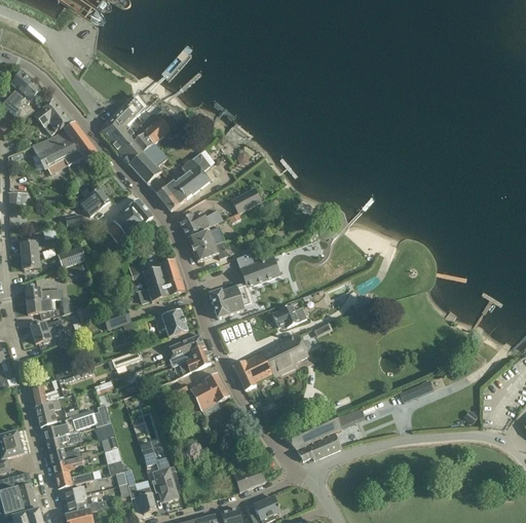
[(148,23),(117,2),(102,25),(104,27),(104,28),(109,31),(105,36),(117,45),(121,39),(149,59),(152,60),(156,54),(159,58),(151,67),(157,73),(166,63),(167,63),(172,60),(171,54),(177,45),(167,36),(148,23)]
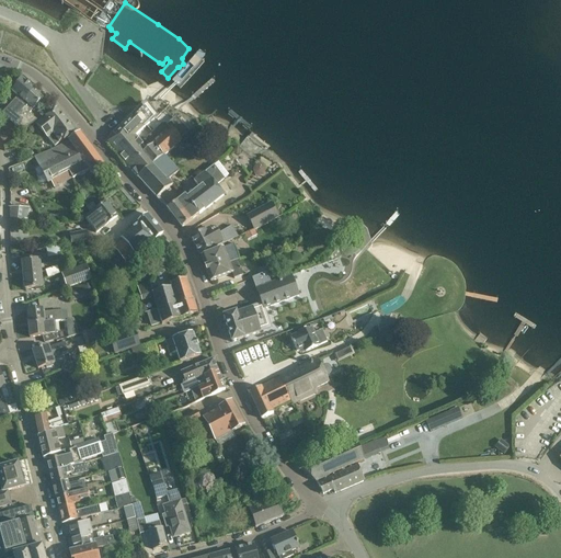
[(32,93),(37,89),(22,76),(11,88),(18,93),(3,111),(2,104),(1,103),(2,102),(0,100),(0,113),(3,114),(3,112),(18,124),(23,117),(18,112),(27,101),(24,99),(30,92),(32,93)]
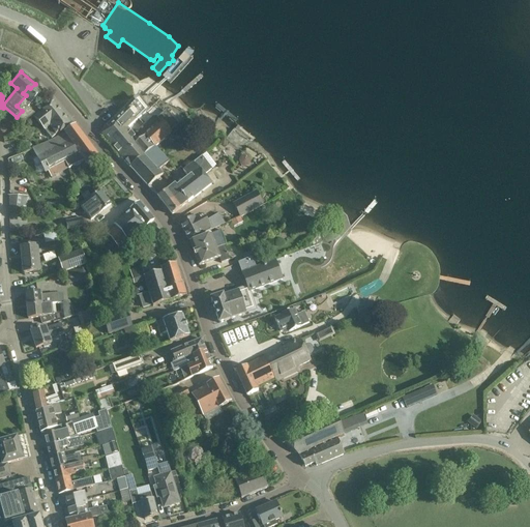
[(22,111),(17,117),(23,122),(35,112),(27,105),(31,99),(41,89),(35,84),(30,88),(28,87),(23,93),(26,95),(17,106),(22,111)]
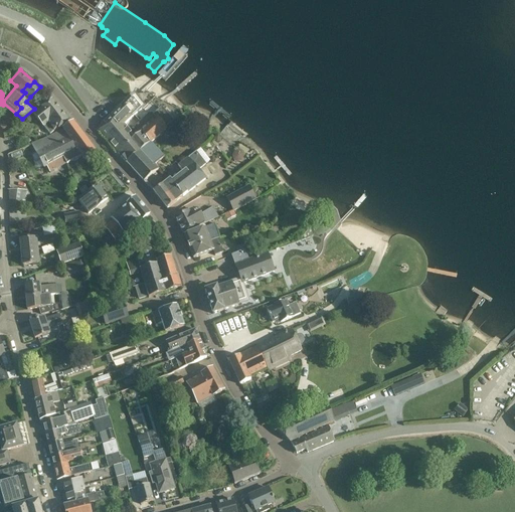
[(49,132),(53,128),(56,125),(58,127),(69,119),(61,108),(51,96),(40,106),(32,112),(49,132)]
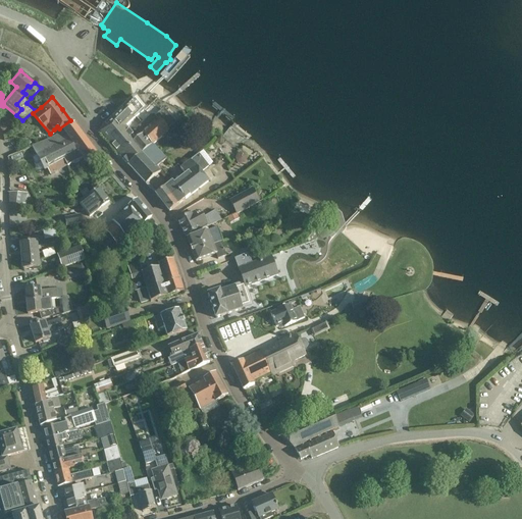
[(128,162),(169,128),(168,127),(175,120),(163,106),(154,114),(157,118),(137,137),(125,124),(143,108),(134,98),(100,130),(128,162)]
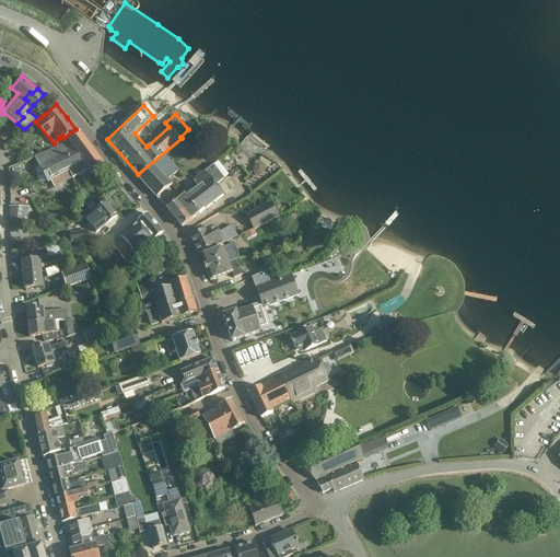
[(63,181),(72,175),(89,165),(93,172),(105,162),(80,129),(69,137),(69,138),(46,148),(34,153),(48,181),(53,177),(53,176),(59,173),(63,181)]
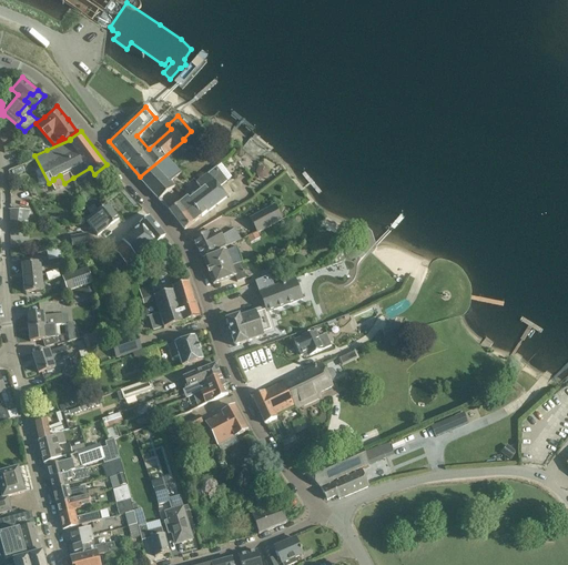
[(176,185),(171,179),(181,170),(166,155),(184,140),(140,177),(161,200),(176,185)]
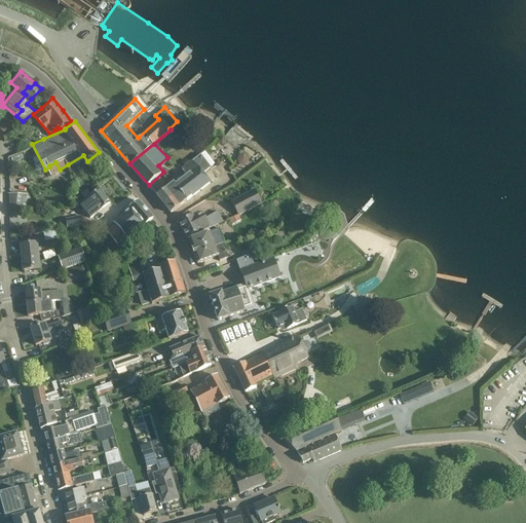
[(243,151),(238,152),(236,156),(238,161),(242,163),(247,161),(249,157),(248,153),(243,151)]
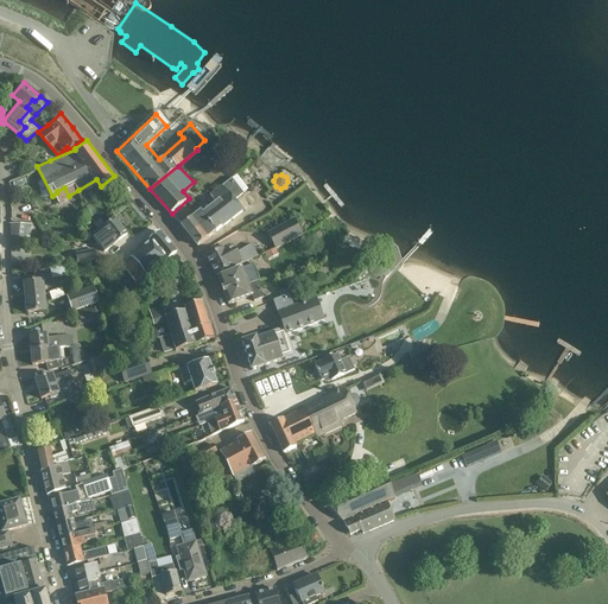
[(242,191),(232,177),(222,183),(210,192),(216,201),(220,198),(226,207),(188,235),(190,239),(191,237),(197,243),(222,224),(242,209),(234,198),(242,191)]
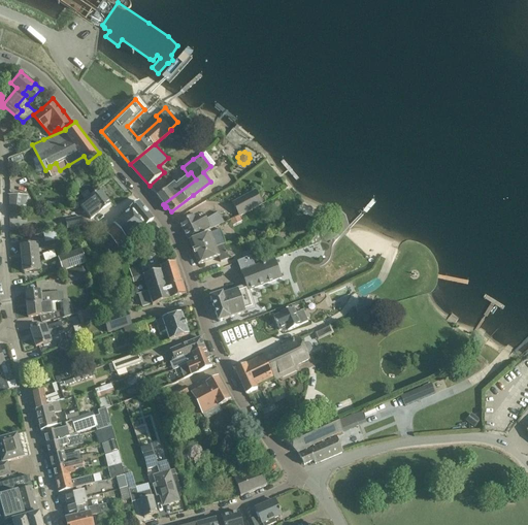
[(191,172),(188,174),(159,197),(162,200),(160,201),(163,204),(196,179),(191,172)]
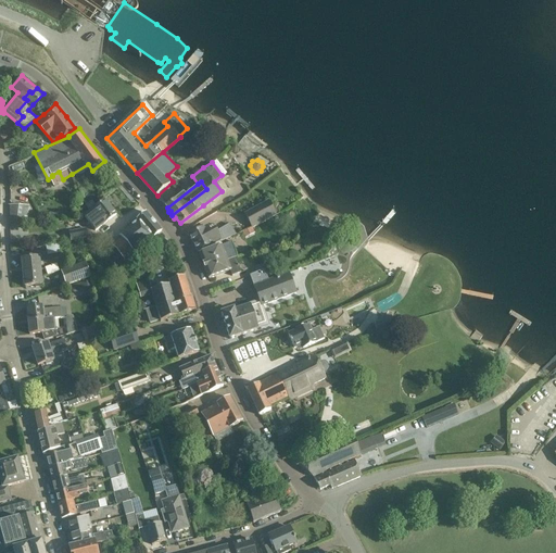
[(105,197),(93,205),(85,213),(96,227),(116,211),(105,197)]
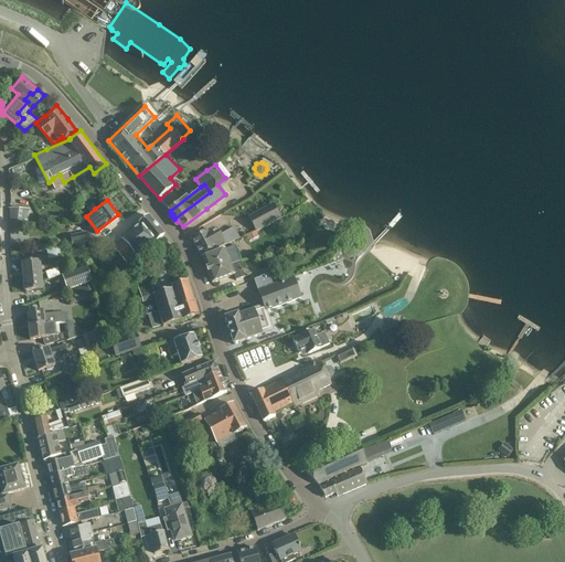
[(273,202),(247,214),(256,230),(280,216),(273,202)]
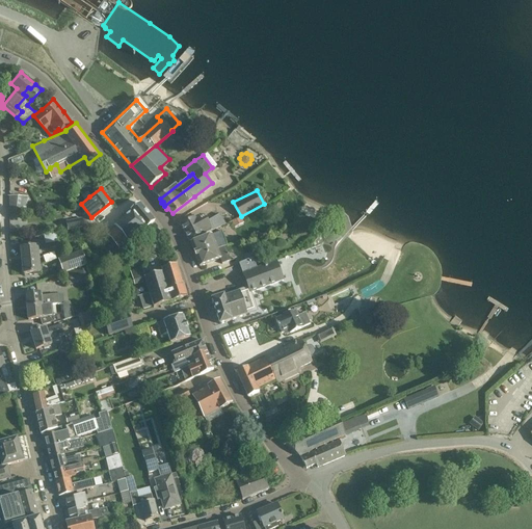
[(9,193),(9,210),(26,210),(27,194),(9,193)]
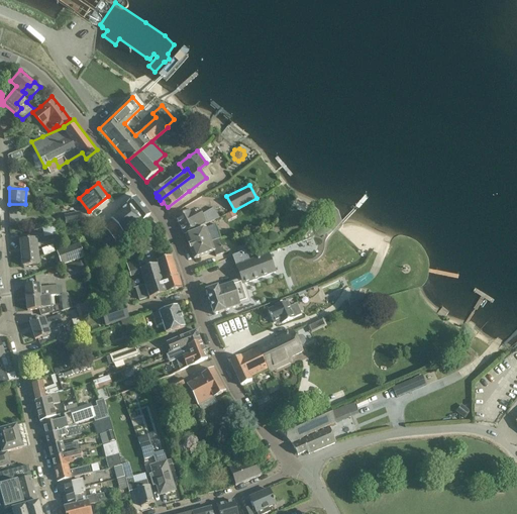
[(127,232),(141,219),(150,212),(135,195),(111,215),(113,218),(104,225),(115,238),(125,229),(127,232)]
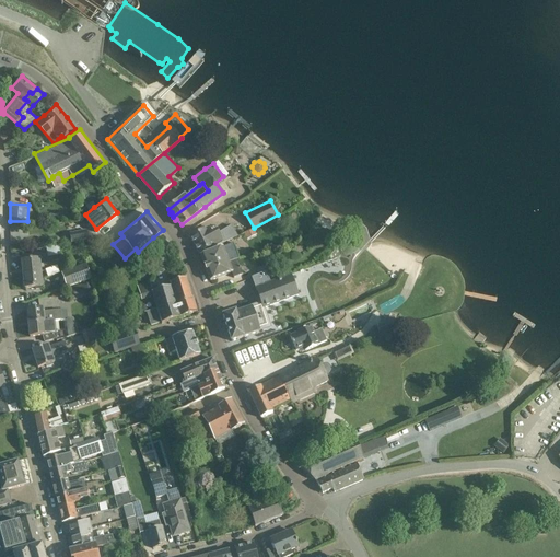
[(236,231),(232,222),(218,230),(217,227),(211,229),(209,224),(205,227),(191,234),(199,251),(213,243),(213,244),(237,233),(236,231)]
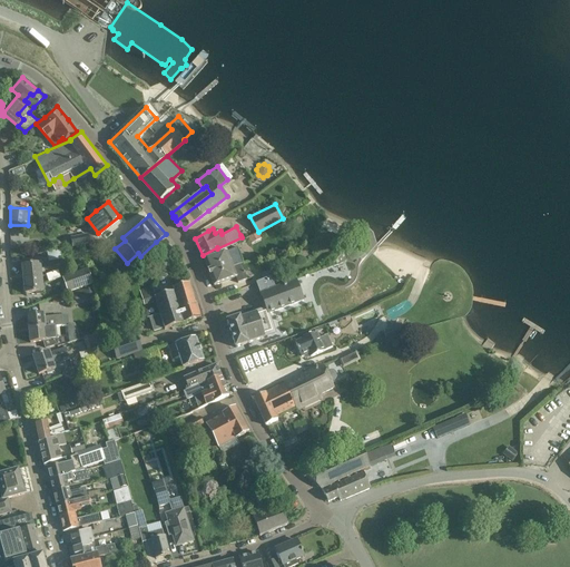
[(88,232),(70,235),(72,244),(89,241),(88,232)]
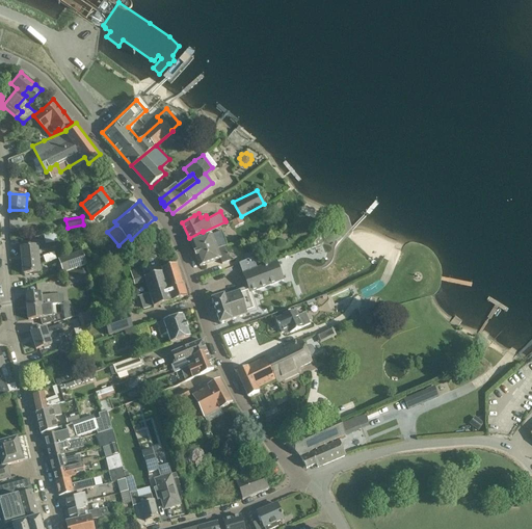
[(220,244),(227,242),(221,229),(190,240),(195,254),(216,245),(217,247),(220,245),(220,244)]
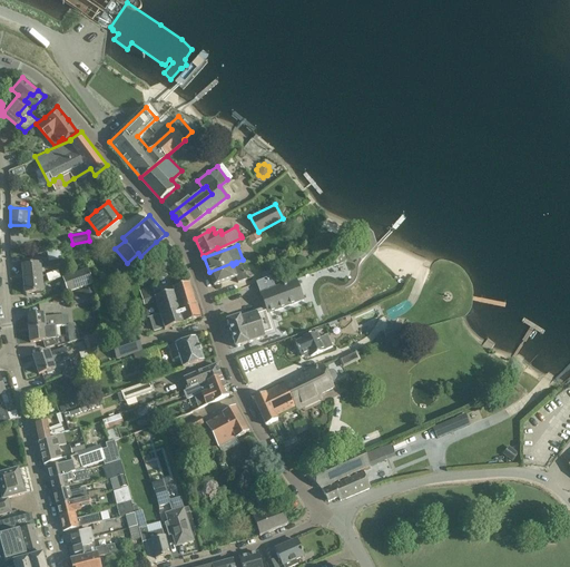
[(232,263),(209,272),(214,283),(236,274),(238,280),(247,276),(241,261),(243,261),(243,260),(236,262),(236,263),(233,265),(232,263)]
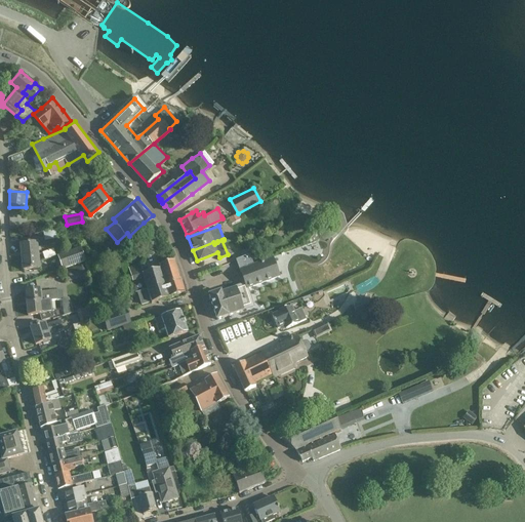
[(46,250),(59,245),(57,240),(51,242),(51,241),(44,244),(38,245),(37,240),(21,242),(22,254),(34,253),(46,250)]
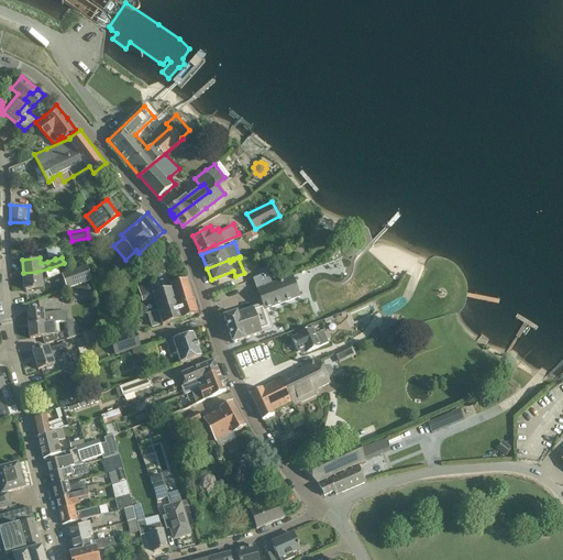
[(36,272),(23,273),(24,287),(35,286),(35,287),(41,287),(40,285),(43,285),(42,280),(48,277),(59,273),(58,268),(65,265),(64,263),(50,268),(36,272)]
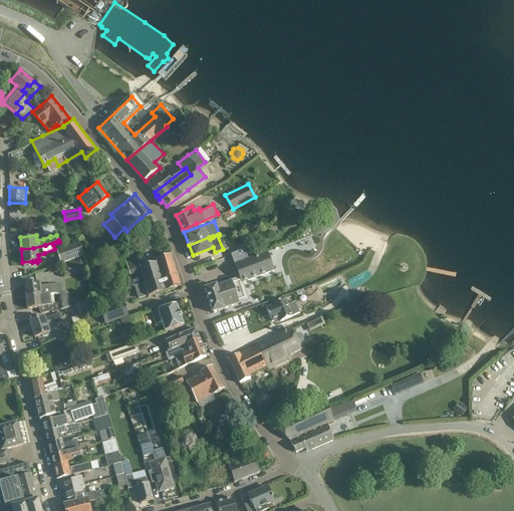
[(79,240),(56,249),(61,262),(84,254),(79,240)]
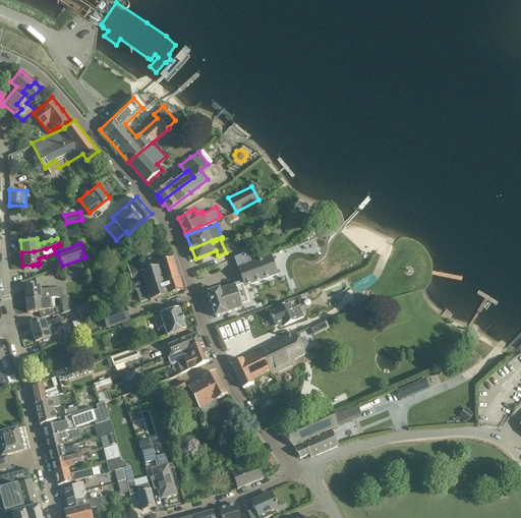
[(237,248),(239,253),(247,250),(251,261),(256,259),(251,243),(237,248)]
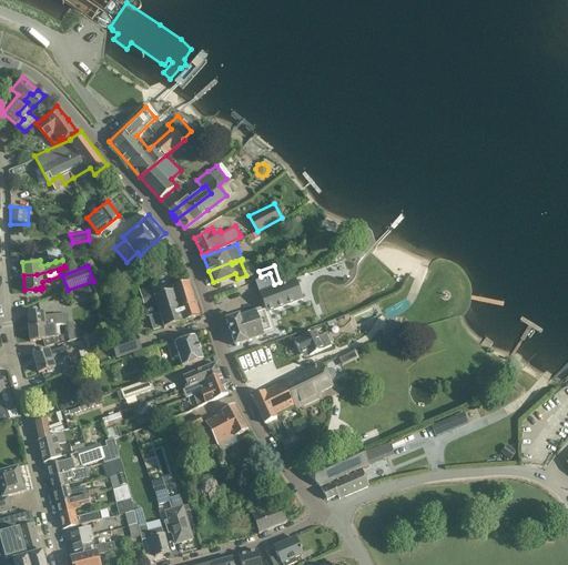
[(274,285),(272,278),(270,273),(261,276),(256,279),(266,304),(239,314),(239,313),(226,318),(235,343),(264,334),(260,321),(271,318),(267,310),(295,300),(288,280),(281,283),(274,285)]
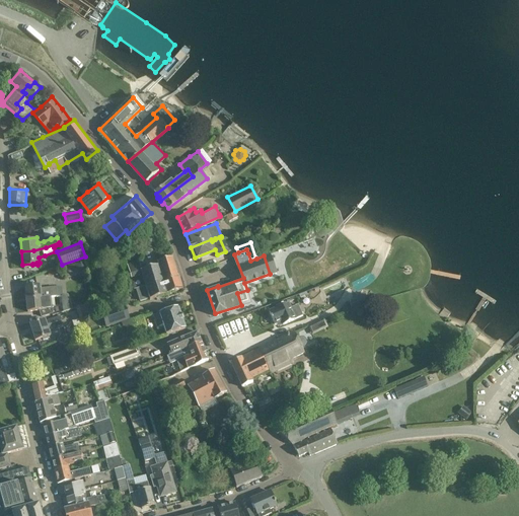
[(142,273),(145,284),(146,286),(163,281),(163,282),(179,277),(178,276),(172,255),(156,261),(157,264),(141,269),(137,259),(127,262),(131,276),(142,273)]
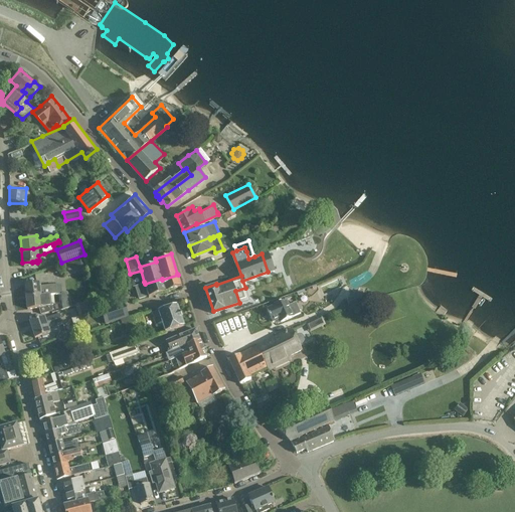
[(79,258),(62,265),(66,275),(82,269),(82,267),(86,266),(82,258),(79,259),(79,258)]
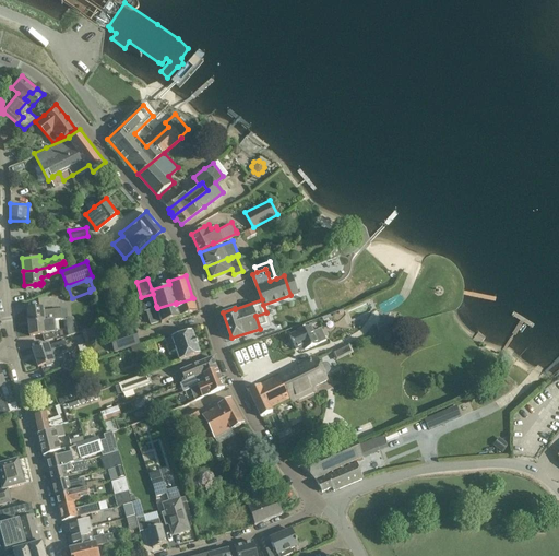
[(157,308),(156,306),(146,309),(151,323),(162,320),(197,309),(193,298),(176,304),(176,303),(157,308)]
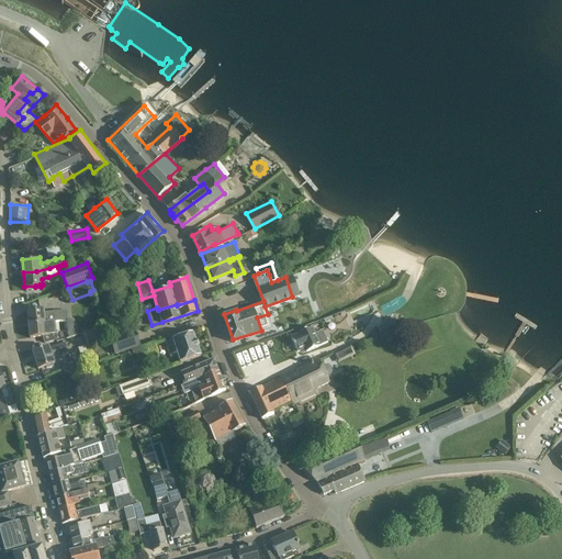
[(55,319),(62,319),(60,309),(44,311),(43,308),(27,309),(29,323),(55,319)]
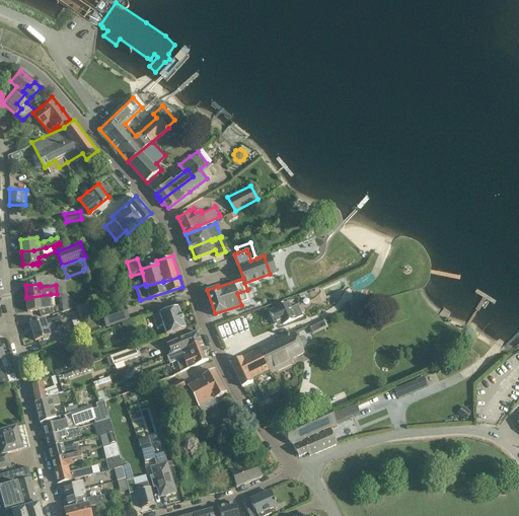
[(51,294),(26,298),(27,310),(39,309),(42,315),(53,311),(51,294)]
